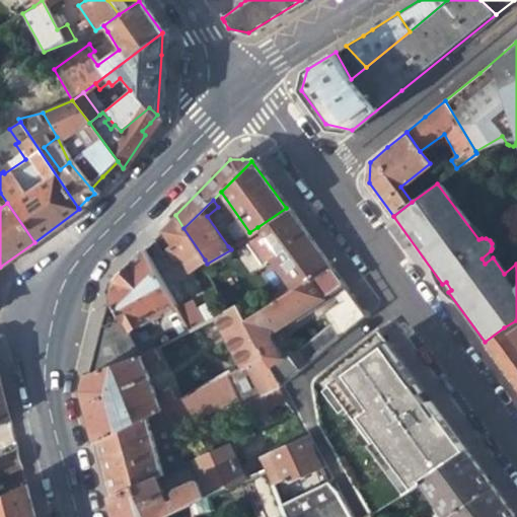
[(269,242),(261,248),(291,290),(328,267),(305,234),(286,208),(257,227),(269,242)]
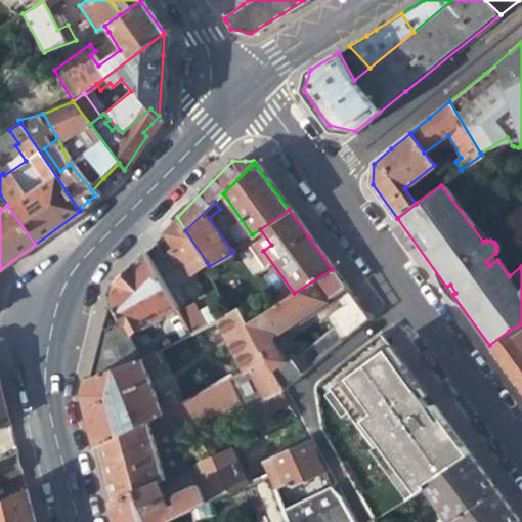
[(189,273),(207,262),(185,230),(177,217),(153,242),(163,258),(169,254),(175,263),(180,261),(189,273)]
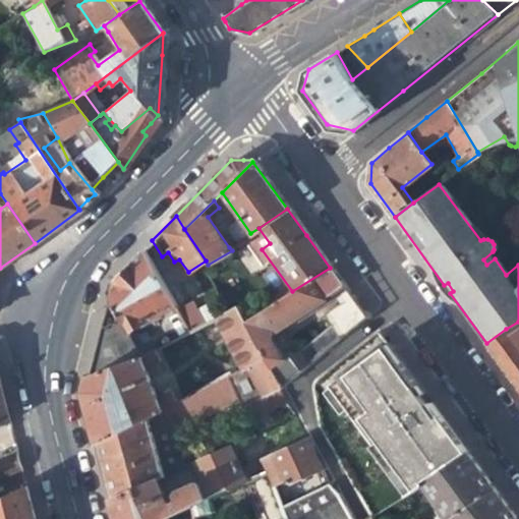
[(250,233),(262,249),(270,243),(258,228),(250,233)]
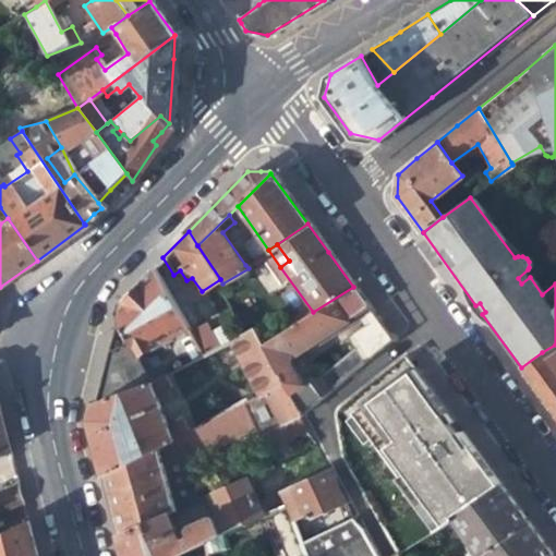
[(264,253),(245,265),(249,268),(253,275),(270,263),(264,253)]
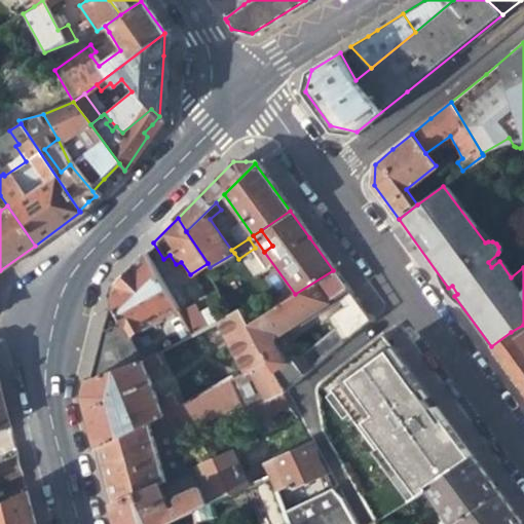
[(109,287),(106,299),(126,336),(176,311),(143,253),(126,269),(109,287)]
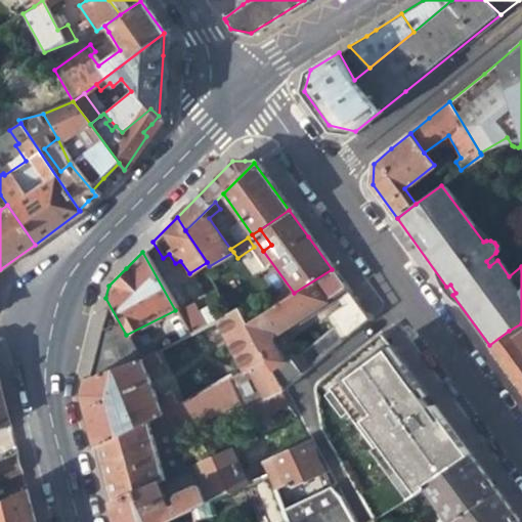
[(275,330),(345,287),(332,269),(294,293),(246,322),(284,385),(367,318),(351,297),(325,317),(333,329),(300,355),(291,359),(280,346),(285,342),(275,330)]
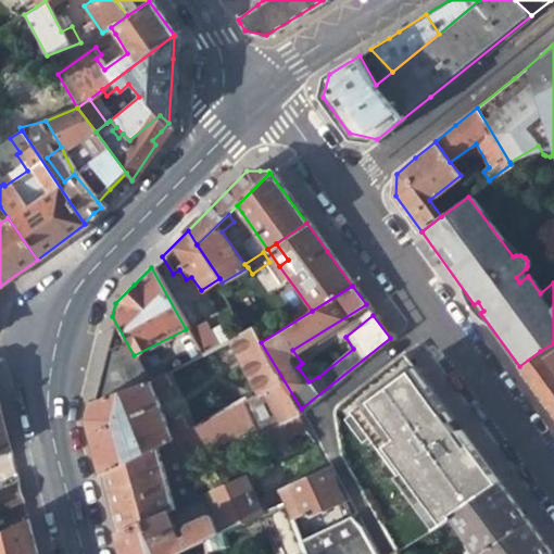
[(200,355),(227,340),(229,339),(221,325),(206,332),(201,324),(187,331),(200,355)]
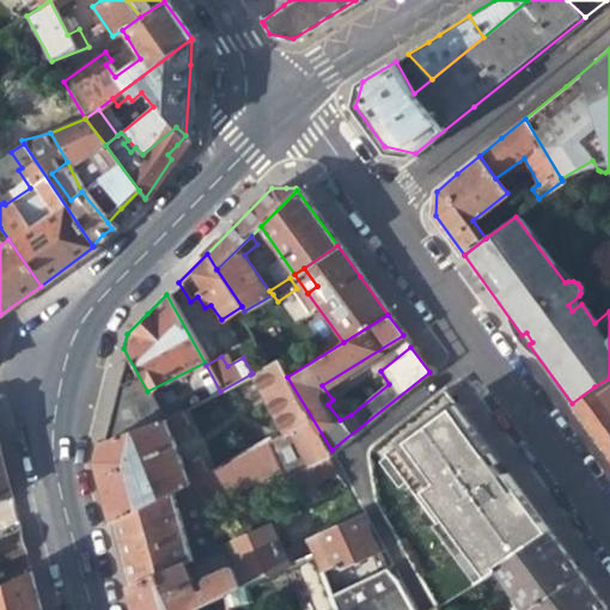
[(282,477),(291,474),(328,456),(334,452),(331,450),(287,377),(276,360),(252,373),(250,374),(282,433),(266,443),(278,468),(282,477)]
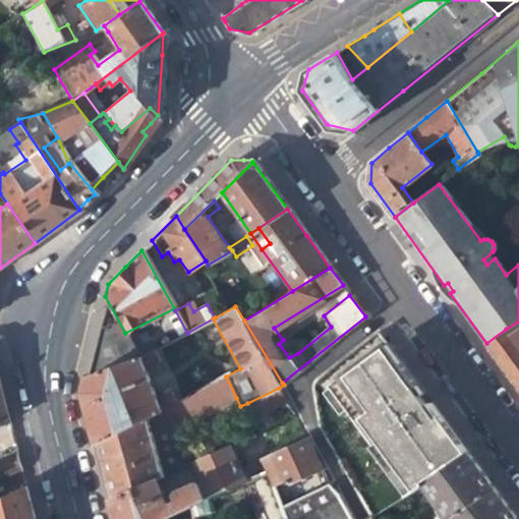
[(518,322),(506,329),(486,343),(502,363),(518,388),(518,322)]
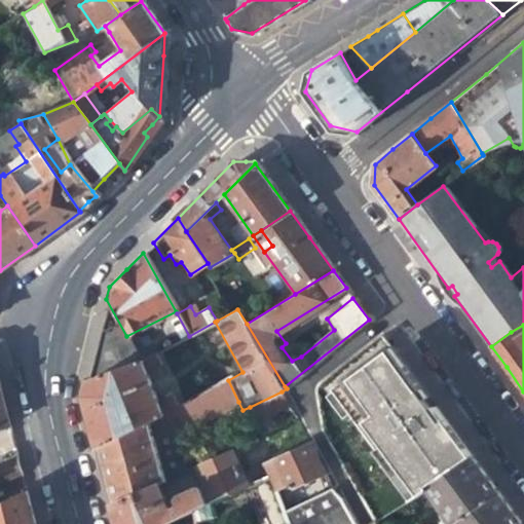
[(424,490),(470,457),(450,431),(433,406),(428,409),(421,399),(425,396),(380,334),(315,383),(315,385),(366,457),(343,470),(372,523),(401,508),(424,490)]
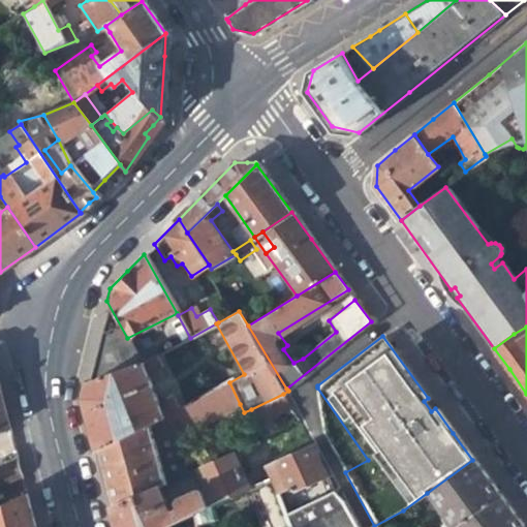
[(132,346),(142,361),(154,355),(145,340),(132,346)]
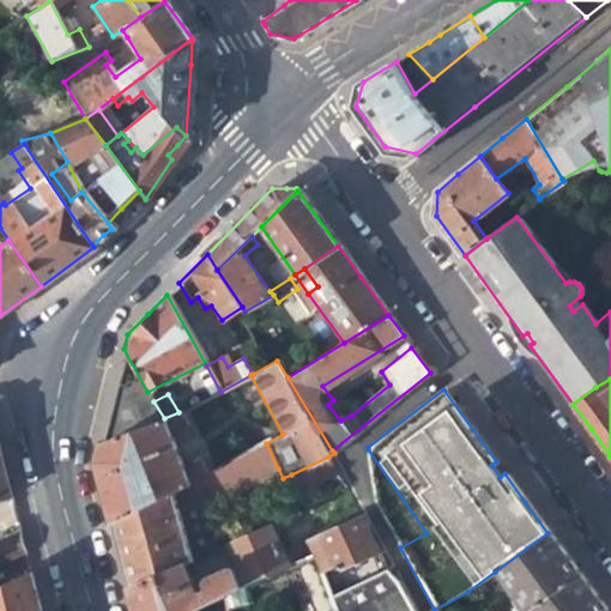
[(180,411),(179,412),(164,418),(102,443),(97,461),(113,521),(193,478),(204,473),(198,459),(182,466),(167,433),(185,423),(180,411)]
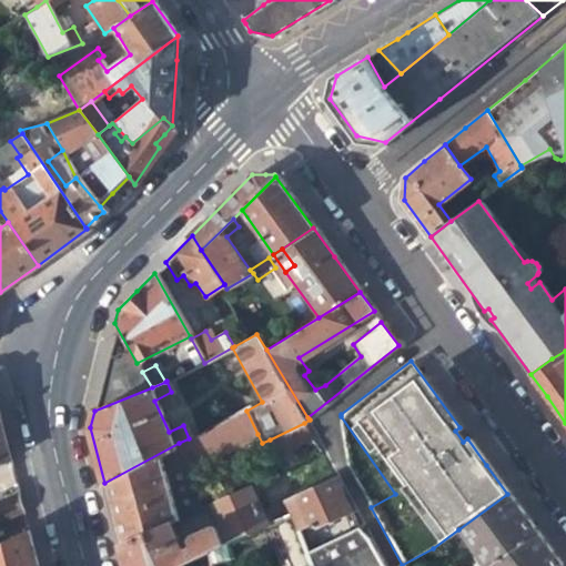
[(179,443),(104,483),(120,543),(171,521),(178,517),(205,505),(190,470),(258,434),(246,411),(245,408),(189,438),(179,443)]
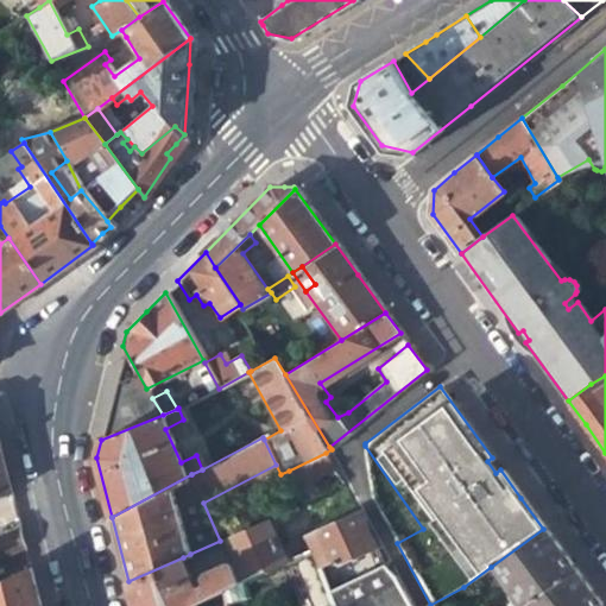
[(332,468),(326,453),(289,471),(297,486),(332,468)]
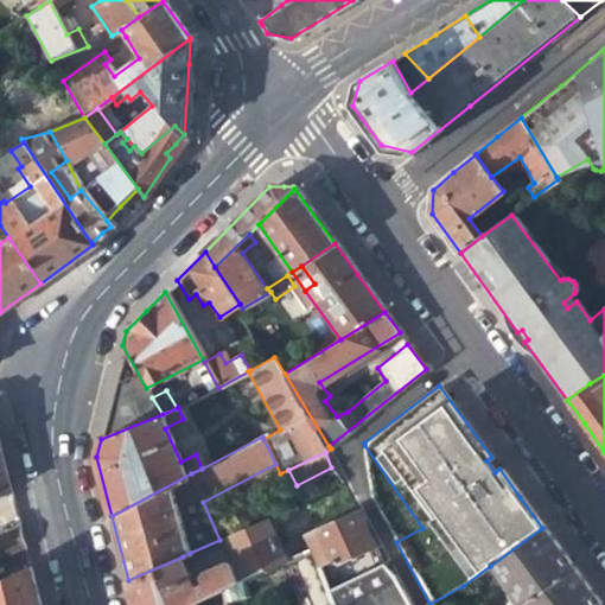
[(338,561),(373,548),(364,528),(356,509),(303,535),(325,587),(338,581),(329,560),(338,561)]
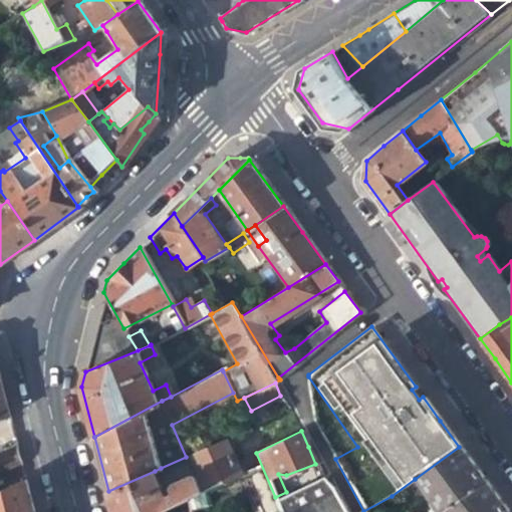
[(166,497),(155,471),(108,491),(113,511),(161,511),(188,500),(202,493),(240,474),(225,440),(194,454),(203,476),(197,478),(197,475),(173,486),(176,493),(166,497)]
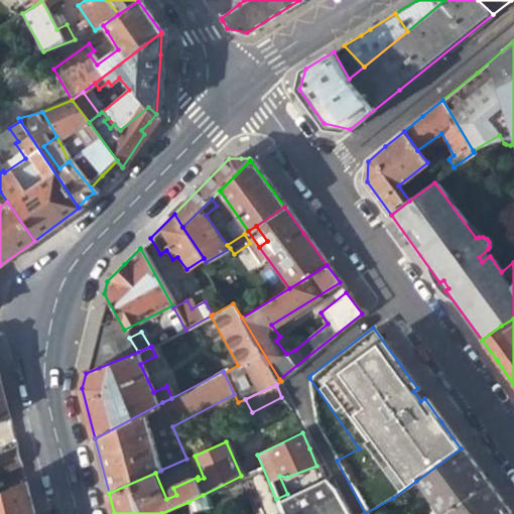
[(0,469),(18,462),(13,444),(0,451),(0,469)]
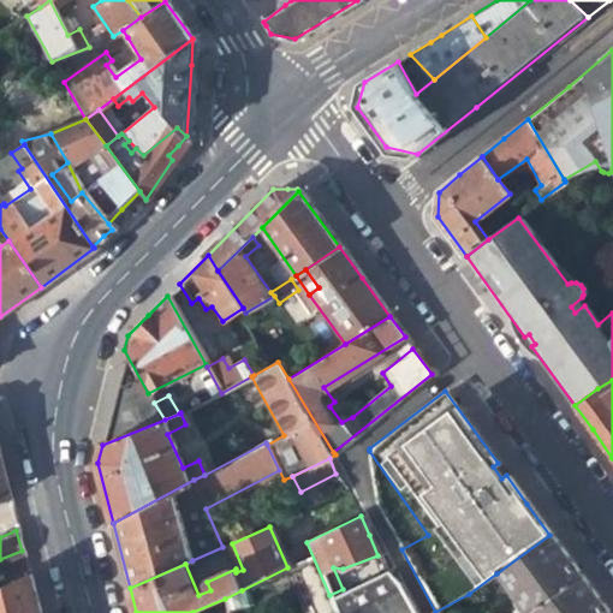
[(513,612),(525,612),(581,577),(549,535),(497,573),(515,599),(507,605),(513,612)]
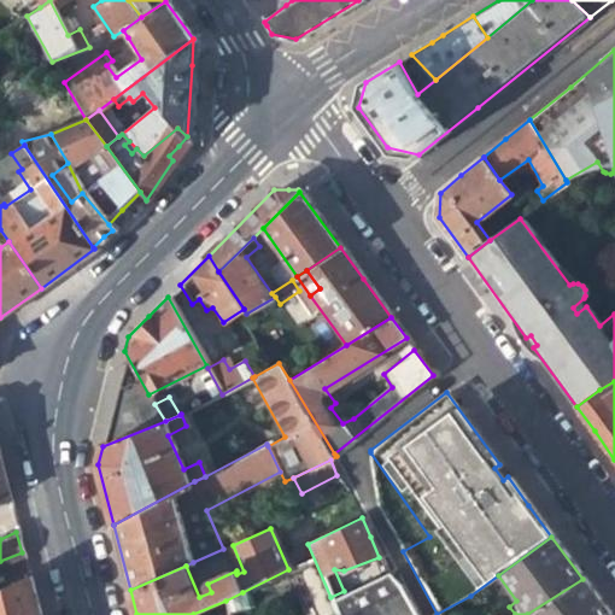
[(399,587),(386,573),(364,583),(344,591),(331,597),(338,614),(413,614),(405,599),(399,587)]
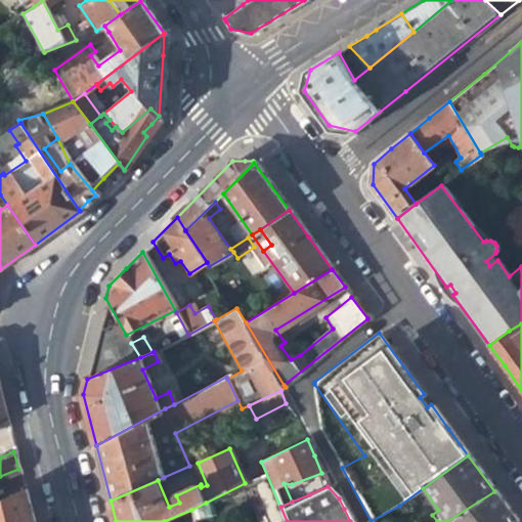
[(0,521),(32,521),(24,488),(0,501),(0,521)]
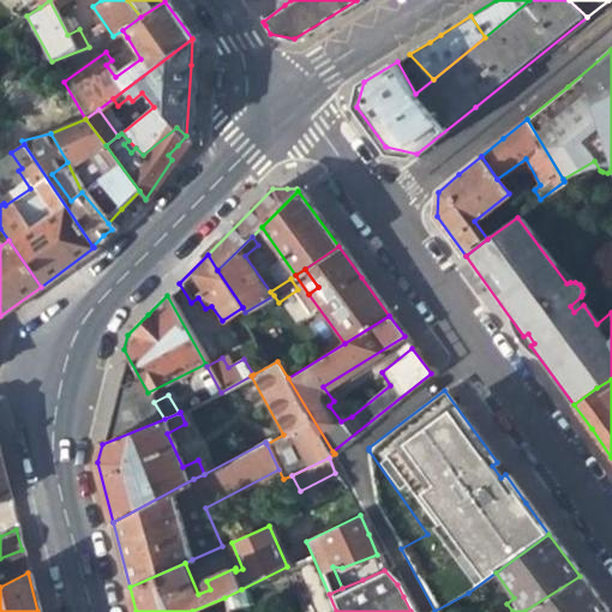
[(605,611),(580,576),(525,611),(605,611)]
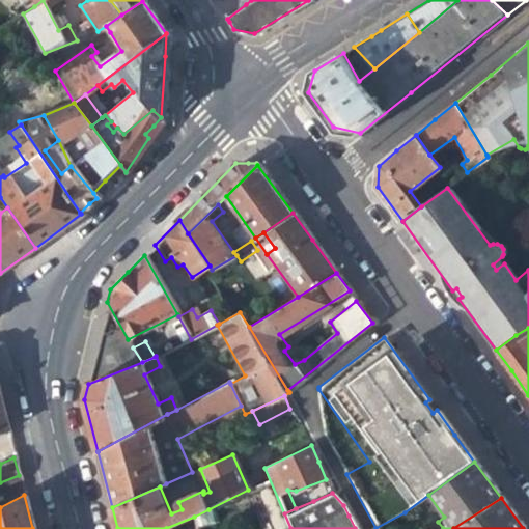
[(203,528),(213,525),(209,509),(194,517),(196,528),(203,528)]
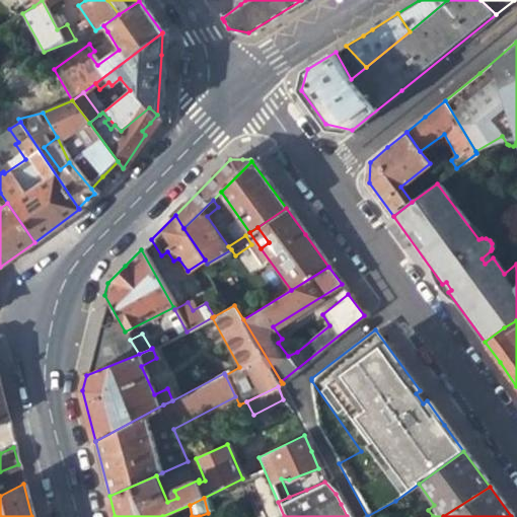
[(192,516),(190,505),(162,516),(192,516)]
